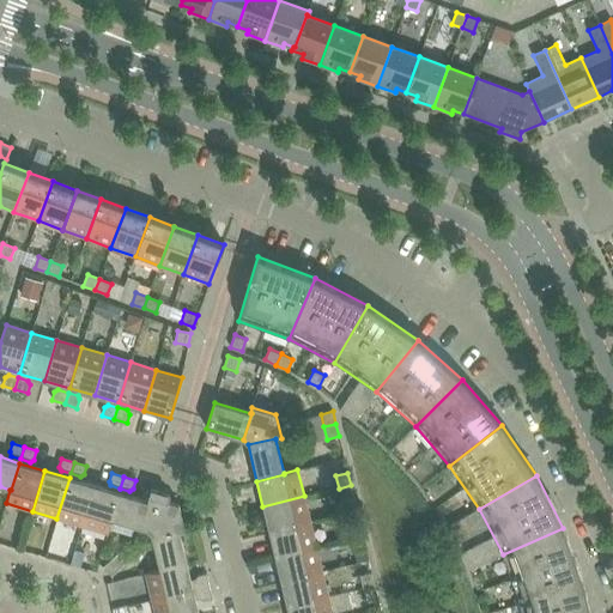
[(82,526),(93,485),(70,478),(56,519),(82,526)]
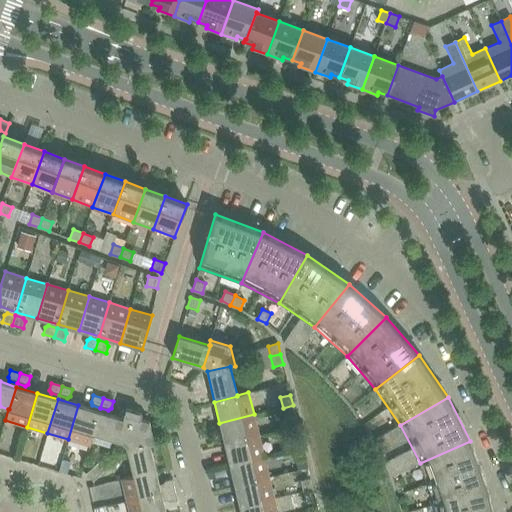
[(92,434),(99,411),(78,405),(68,439),(90,446),(94,434),(92,434)]
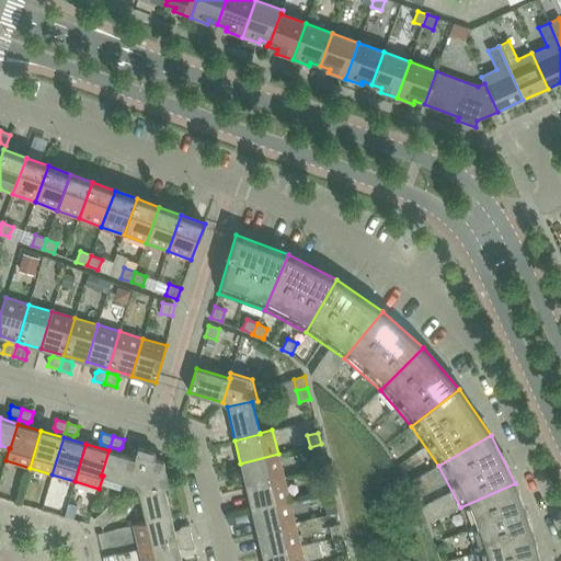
[(321,444),(310,447),(312,458),(323,456),(321,444)]
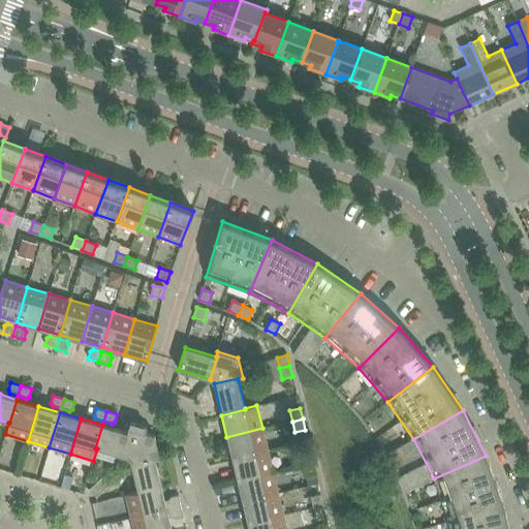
[(127,432),(121,456),(126,458),(130,462),(137,492),(137,493),(161,488),(154,458),(159,456),(154,435),(145,432),(147,427),(130,422),(127,432)]
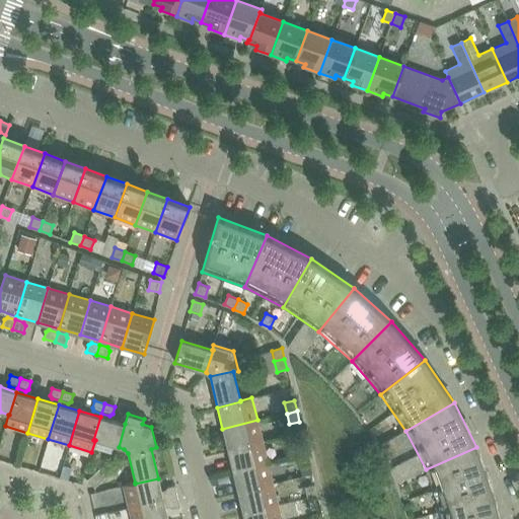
[(95,440),(119,447),(125,424),(100,417),(93,440),(95,440)]
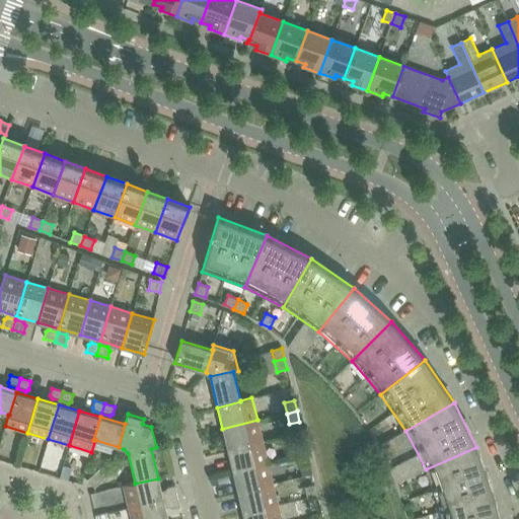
[(222,429),(227,450),(263,441),(257,420),(222,429)]
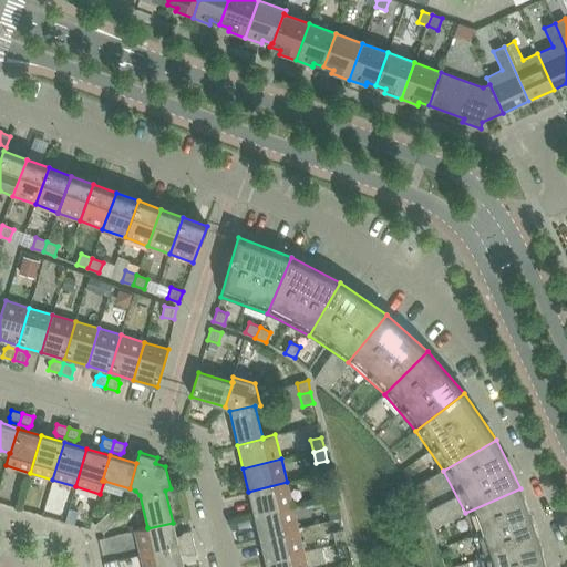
[(248,492),(254,515),(292,505),(287,482),(248,492)]
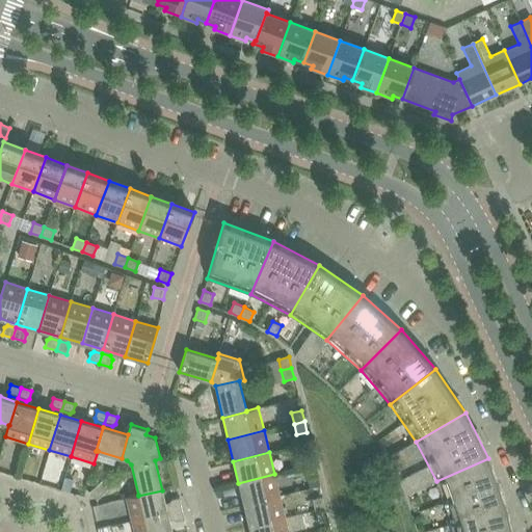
[(301,456),(304,468),(315,464),(312,454),(301,456)]
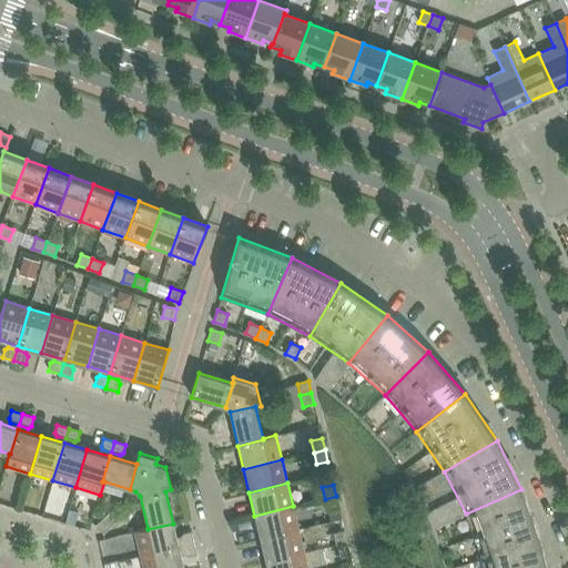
[(466,514),(482,559),(540,543),(521,489),(466,514)]
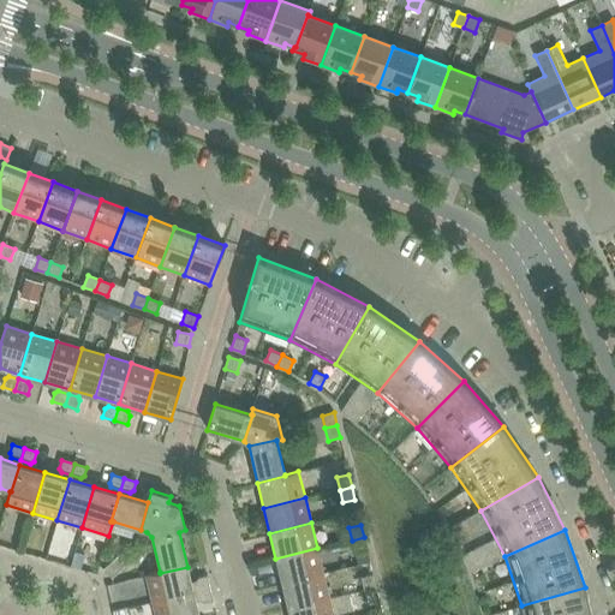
[(352,541),(354,553),(366,550),(364,537),(352,541)]
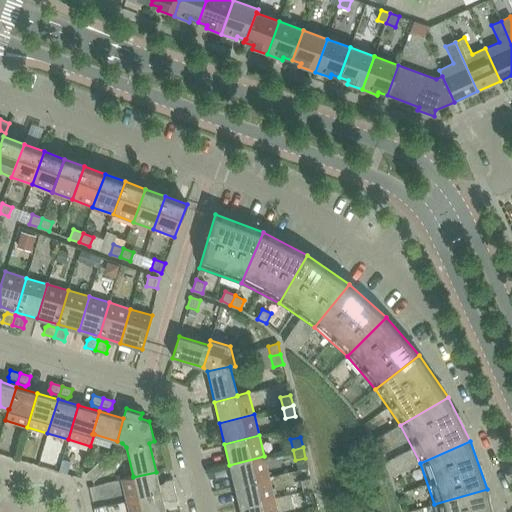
[(264,456),(229,465),(234,486),(269,477),(264,456)]
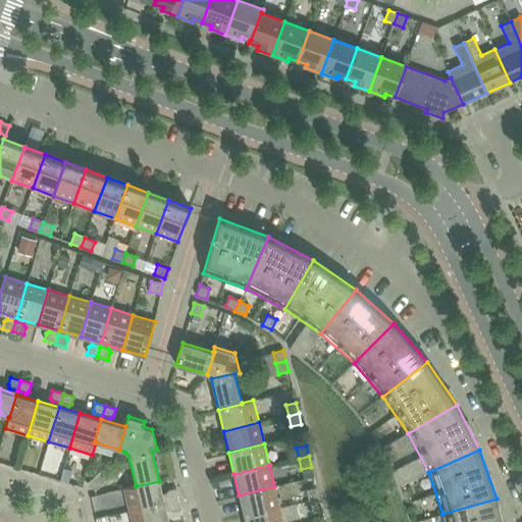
[(96,475),(103,483),(111,476),(104,468),(96,475)]
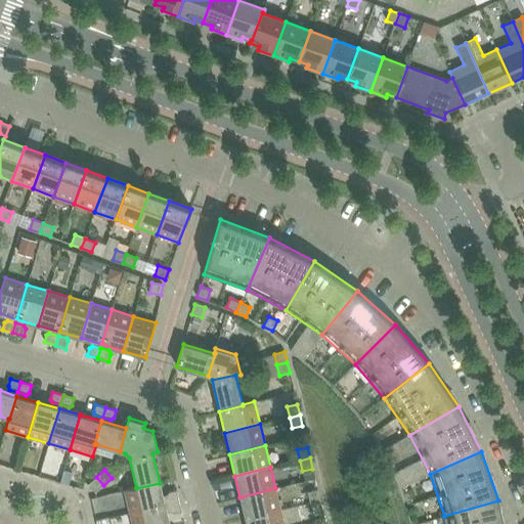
[(103,485),(96,477),(88,485),(95,492),(103,485)]
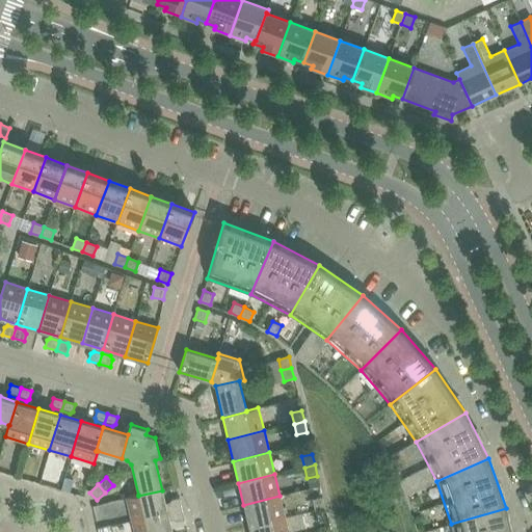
[(132,521),(167,512),(162,490),(138,496),(138,495),(126,498),(132,521)]
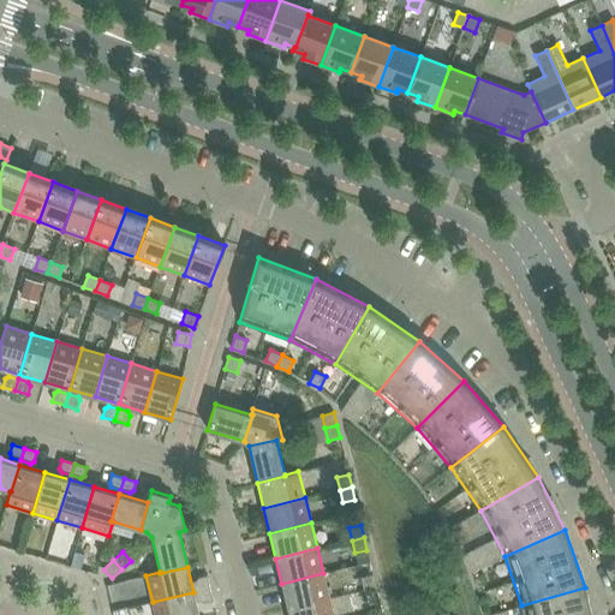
[(281,584),(288,609),(329,598),(323,573),(281,584)]
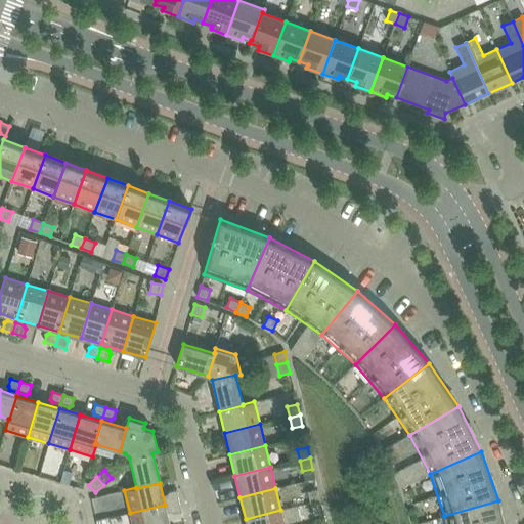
[(307,492),(310,503),(320,500),(317,489),(307,492)]
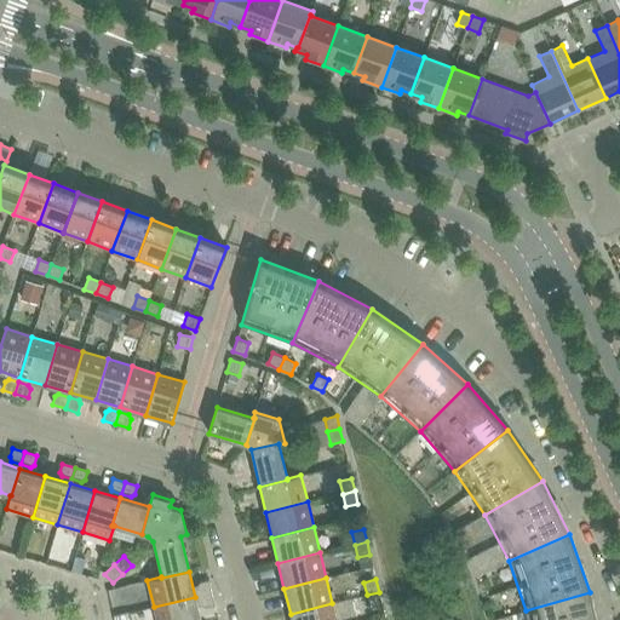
[(197,586),(200,596),(212,592),(208,580),(200,583),(197,586)]
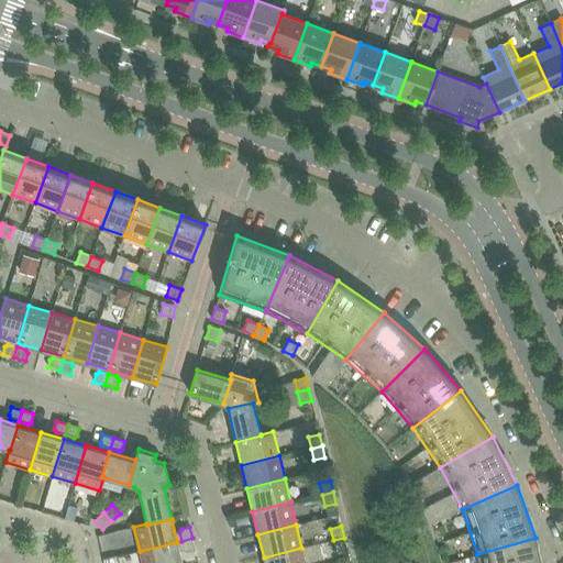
[(192,538),(181,541),(184,550),(187,552),(195,550),(192,538)]
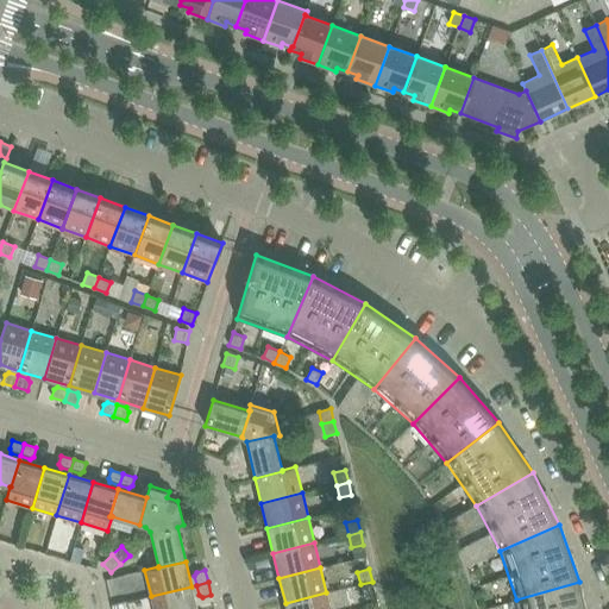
[(372,582),(360,584),(363,597),(375,594),(372,582)]
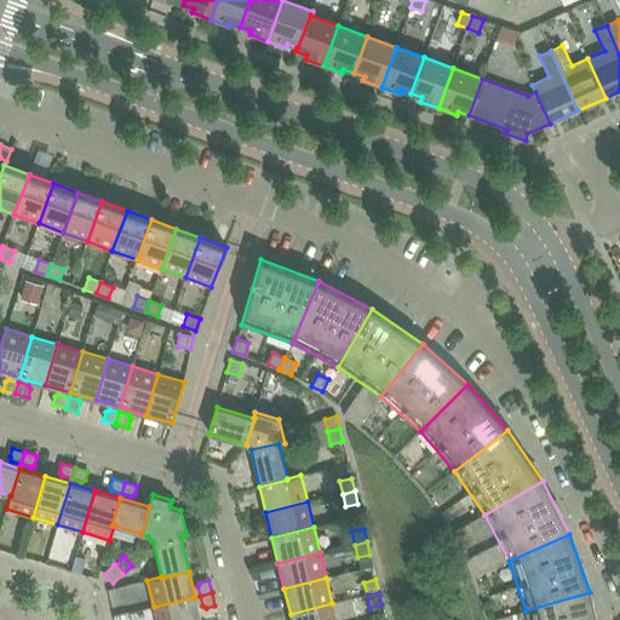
[(526,610),(527,619),(596,619),(590,592),(526,610)]
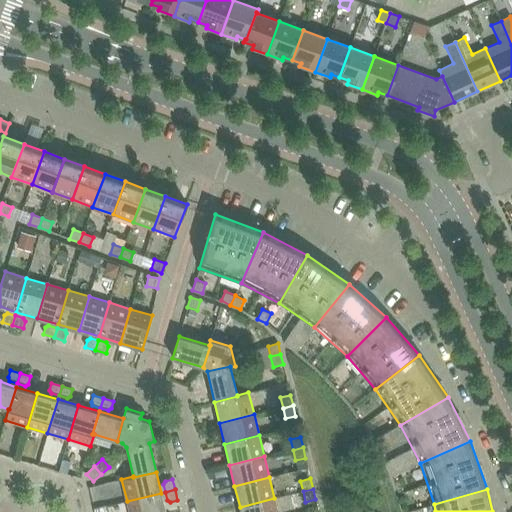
[(127,501),(129,511),(165,511),(161,493),(127,501)]
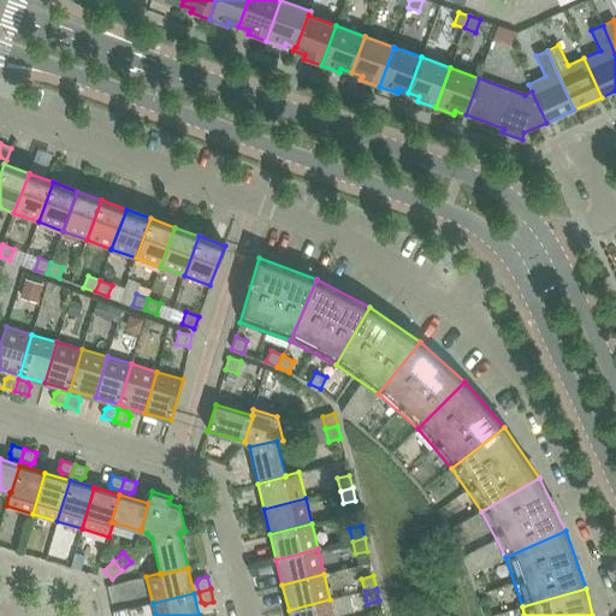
[(289,610),(289,615),(333,615),(330,599),(289,610)]
